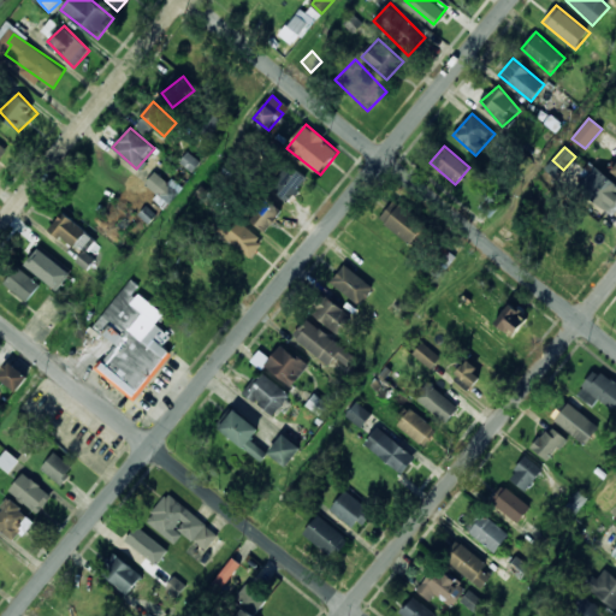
[(271,183),(289,201),(308,181),(290,163),(271,183)]
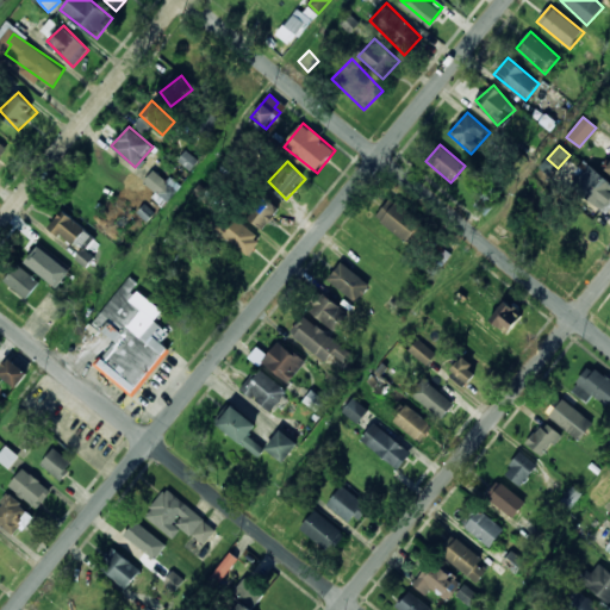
[(574,184),(607,212),(609,207),(609,180),(591,163),(574,184)]
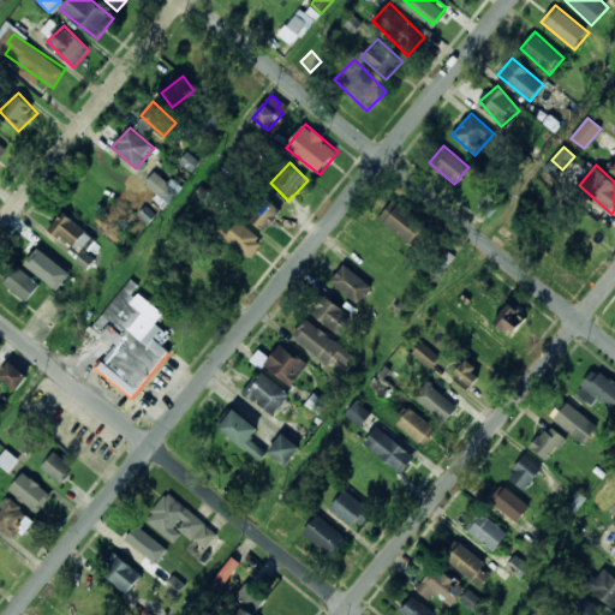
[(167,183),(155,171),(144,183),(168,203),(183,187),(172,178),(167,183)]
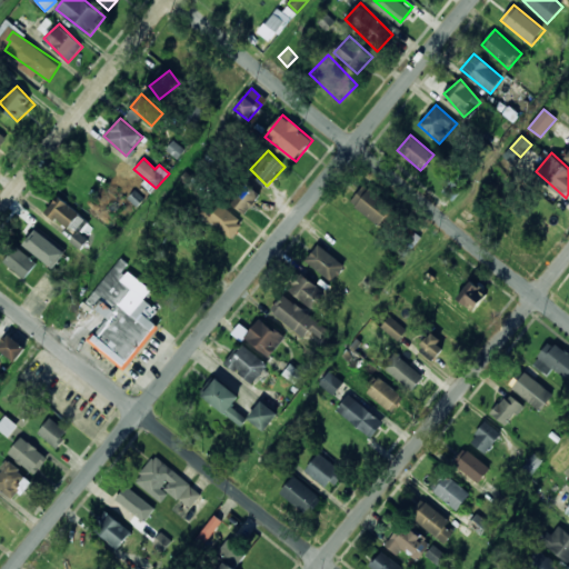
[(229,200),(245,213),(262,195),(247,180),(229,200)]
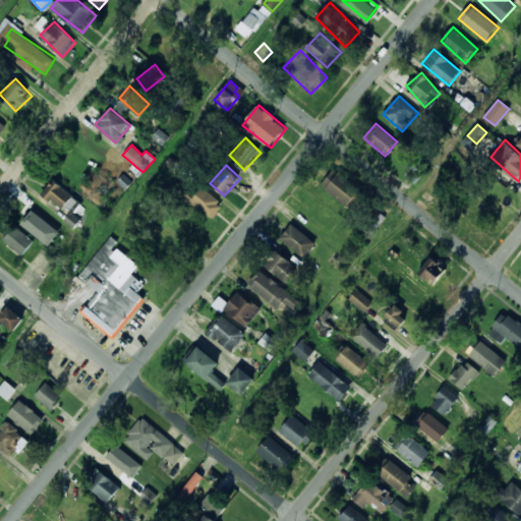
[(323,184),(348,209),(361,194),(336,170),(323,184)]
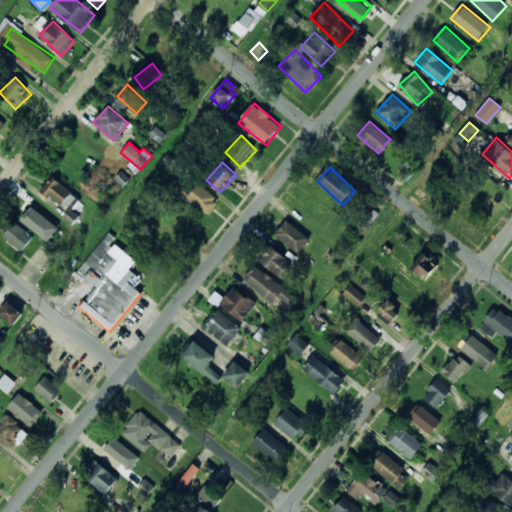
[(73,194),(53,176),(41,189),(61,207),(73,194)]
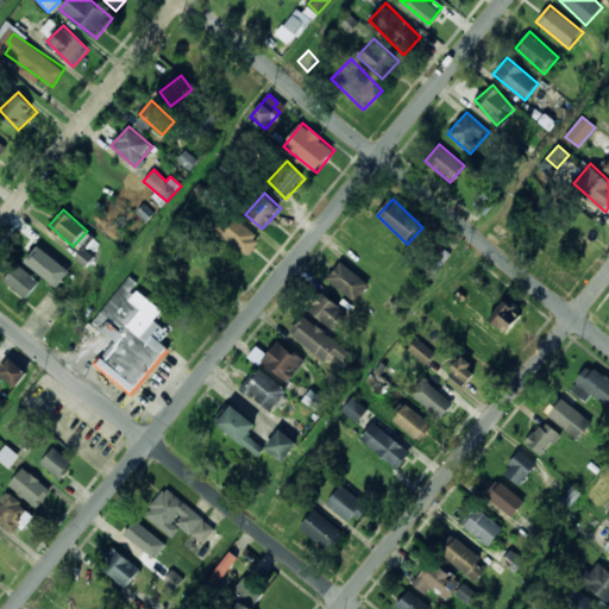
[(217,226),(246,256),(261,242),(231,213),(217,226)]
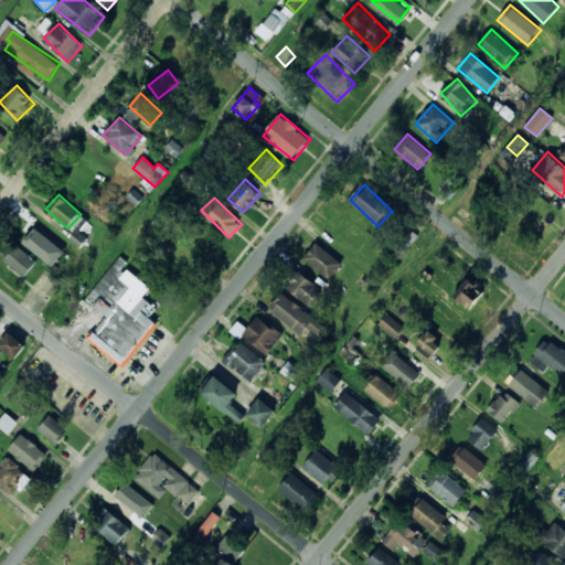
[(55,245),(34,224),(21,237),(41,258),(55,245)]
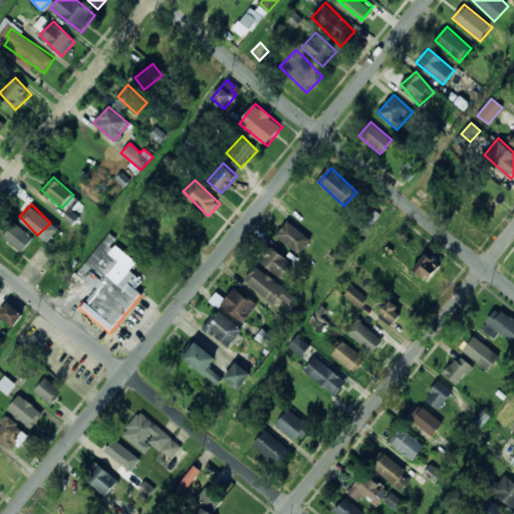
[(79,217),(69,209),(63,217),(72,225),(79,217)]
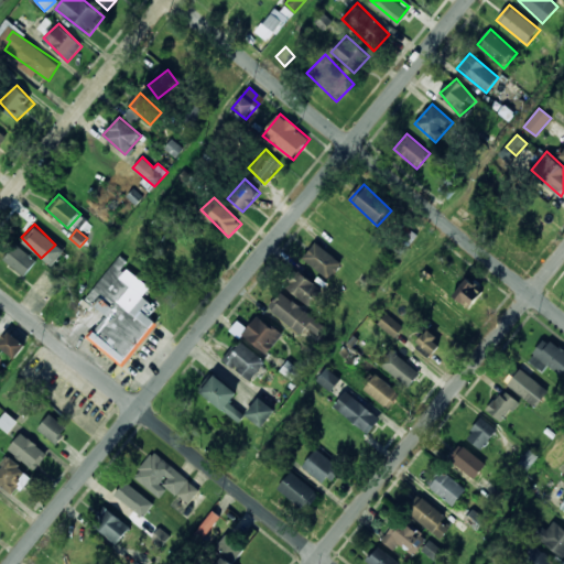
[(304,259),(328,280),(343,263),(317,242),(304,259)]
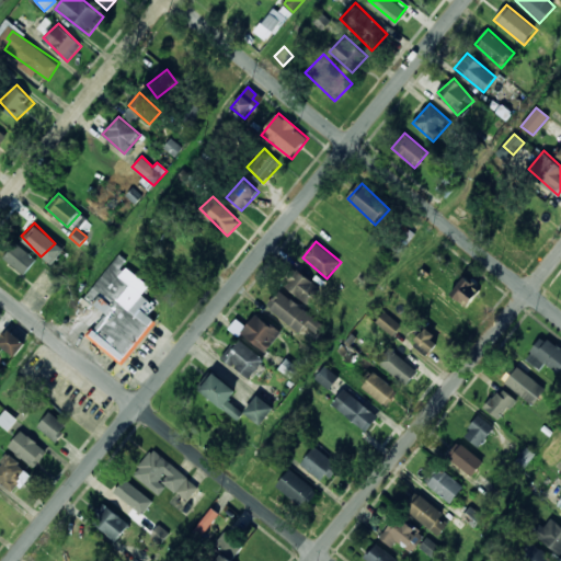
[(37,260),(16,243),(4,259),(25,275),(37,260)]
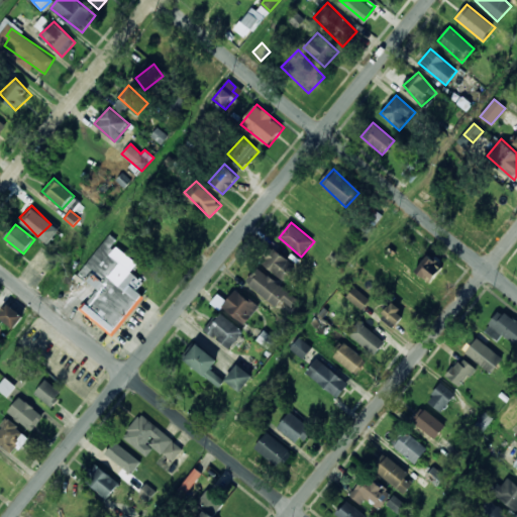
[(114,336),(145,296),(135,288),(142,280),(133,273),(140,263),(107,237),(78,275),(92,286),(76,307),(114,336)]
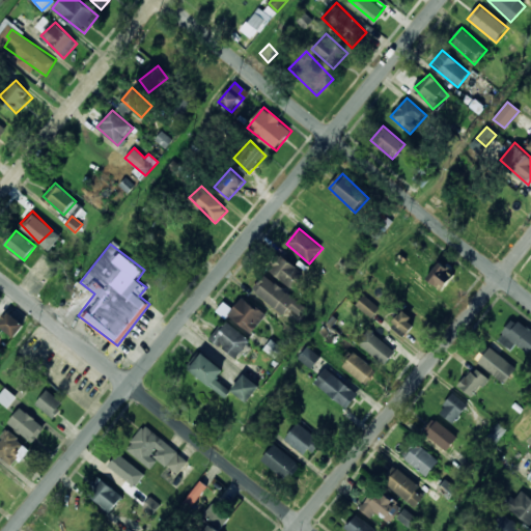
[(304,273),(280,253),(268,269),(291,288),(304,273)]
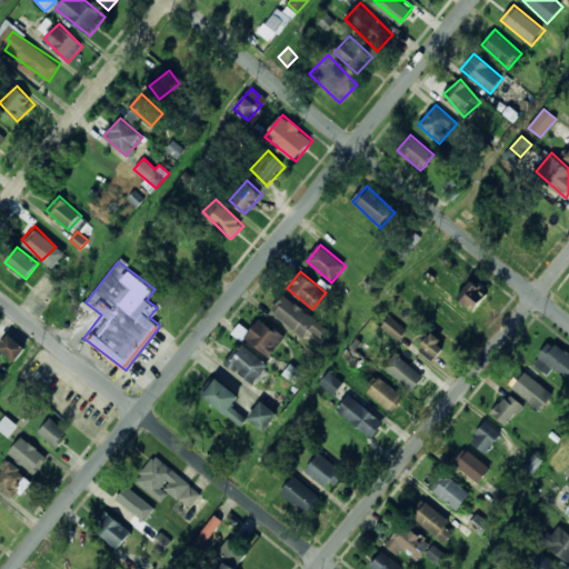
[(482,283),(465,281),(462,302),(480,305),(482,283)]
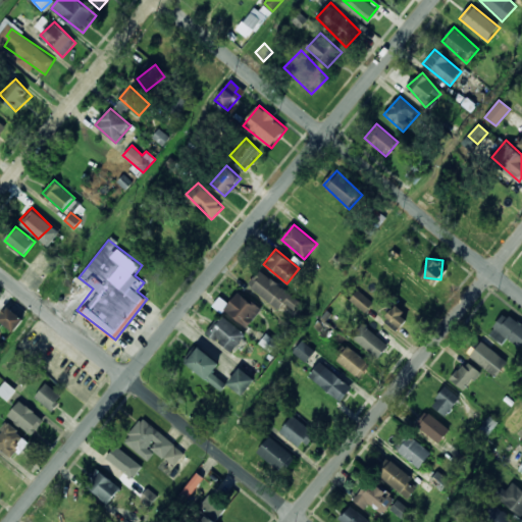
[(278,311),(286,302),(295,309),(300,303),(262,270),(249,284),(278,311)]
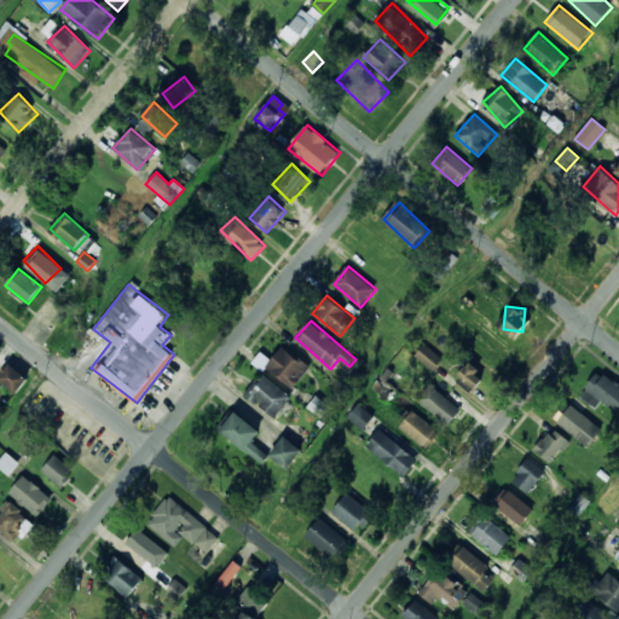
[(414,356),(433,370),(441,358),(423,343),(414,356)]
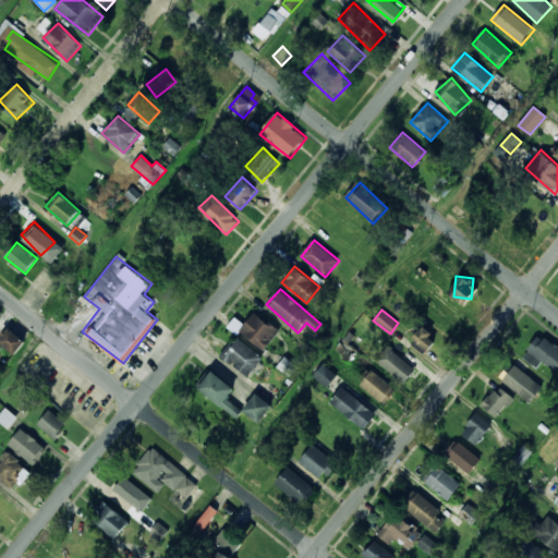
[(279,330),(254,313),(241,332),(266,350),(279,330)]
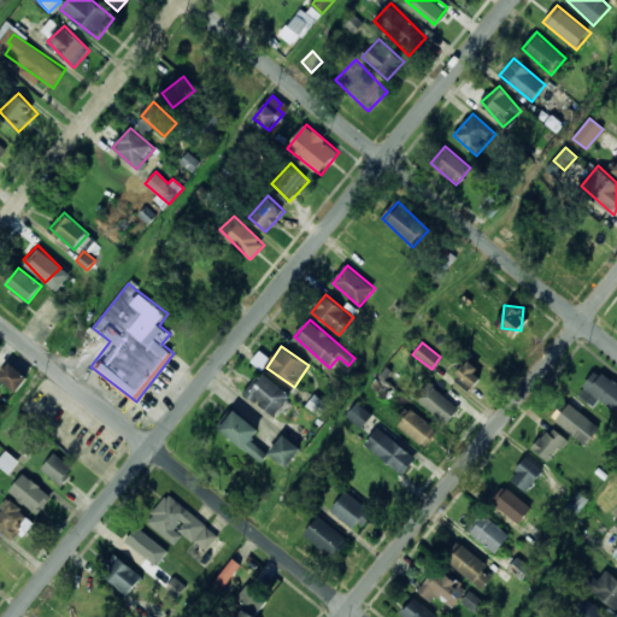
[(458,375),(475,391),(488,376),(471,360),(458,375)]
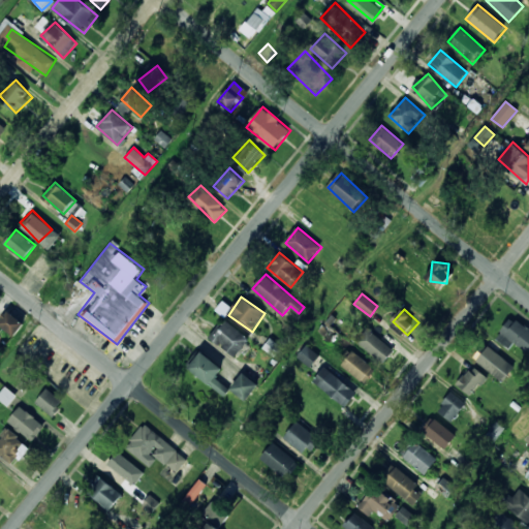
[(0,324),(17,336),(25,322),(7,312),(0,324)]
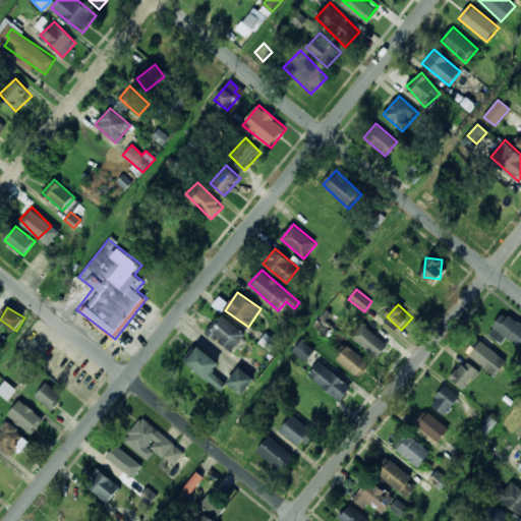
[(488,332),(503,342),(507,337),(520,347),(520,345),(520,324),(505,311),(488,332)]
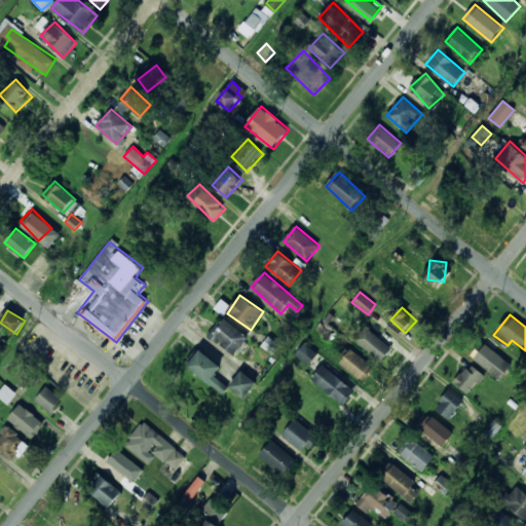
[(249,338),(225,318),(211,337),(234,355),(249,338)]
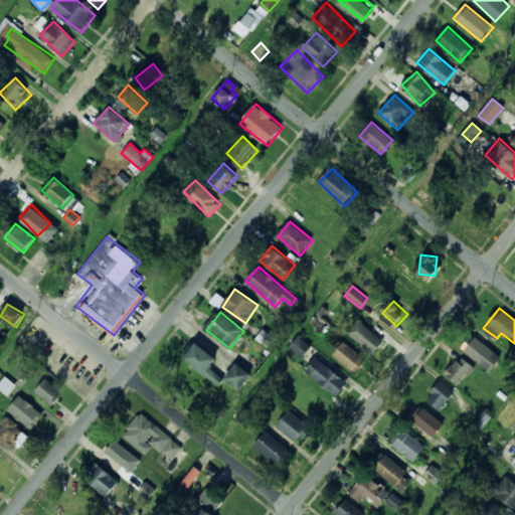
[(345,331),(371,354),(386,336),(368,321),(363,327),(354,320),(345,331)]
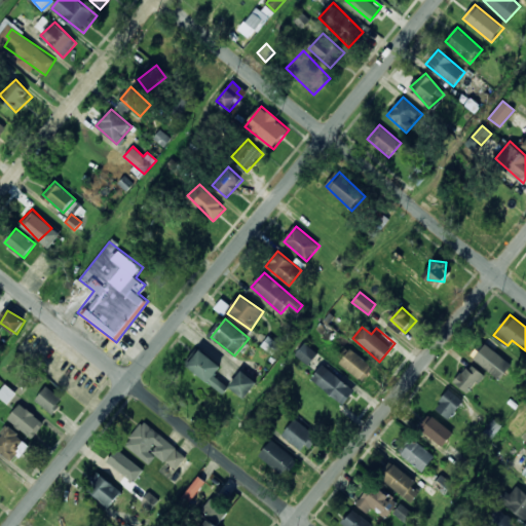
[(498,381),(512,368),(487,341),(474,354),(498,381)]
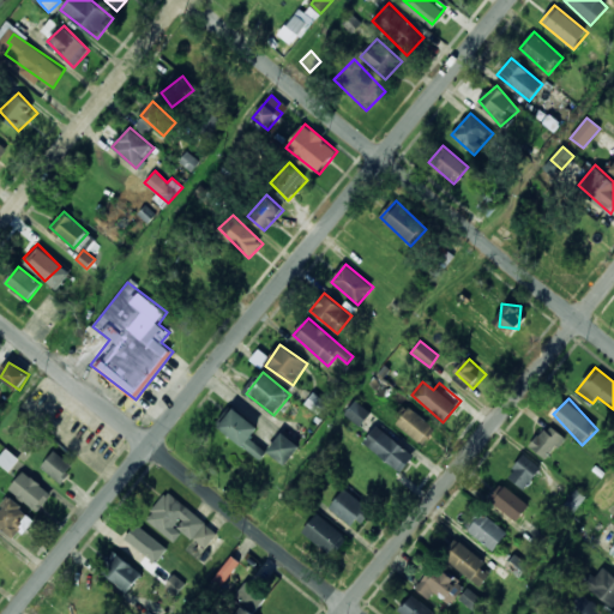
[(371,413),(355,401),(344,414),(360,426),(371,413)]
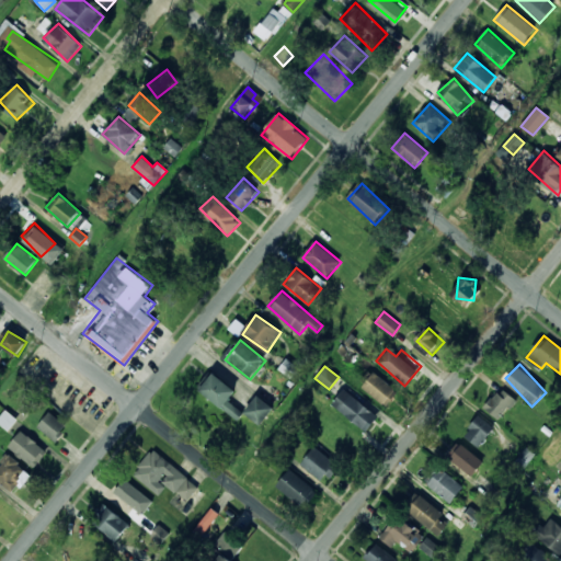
[(243,413),(228,400),(236,390),(213,373),(199,389),(237,420),(243,413)]
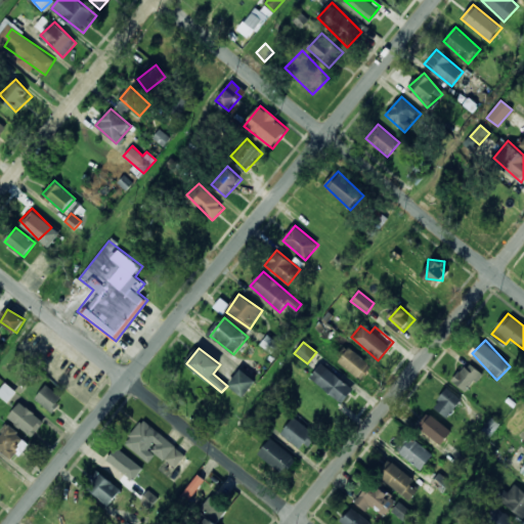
[(372,366),(350,348),(339,360),(360,380),(372,366)]
